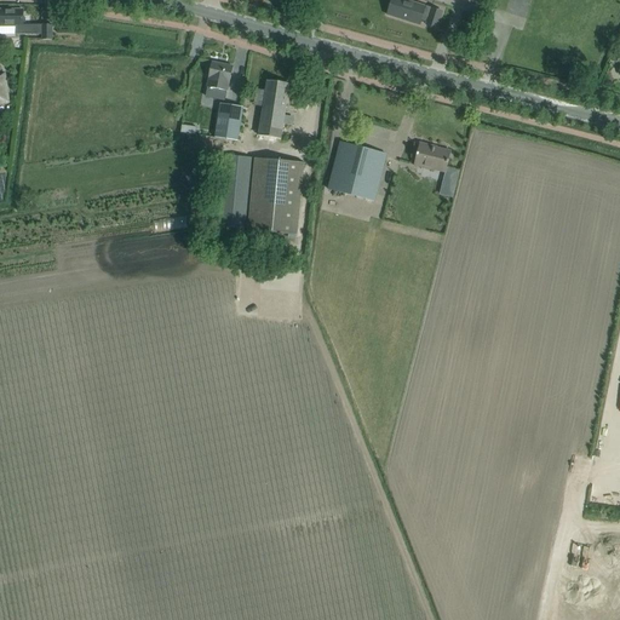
[(391,0),(386,15),(419,26),(420,21),(424,22),(426,23),(425,26),(437,28),(442,12),(431,9),(429,13),(424,12),(425,7),(409,3),(409,0),(391,0)]
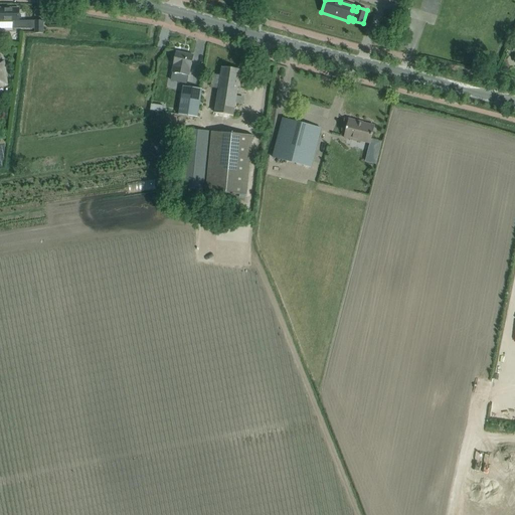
[(0,21),(13,21),(13,29),(35,29),(35,33),(43,33),(43,21),(19,21),(19,8),(0,8),(0,21)]
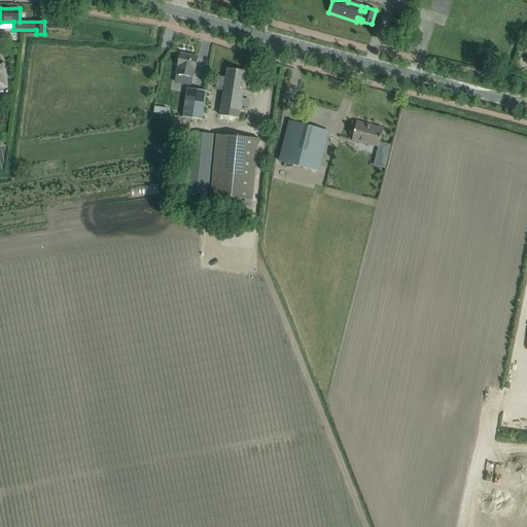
[(180,53),(177,67),(176,74),(192,77),(198,57),(180,53)]
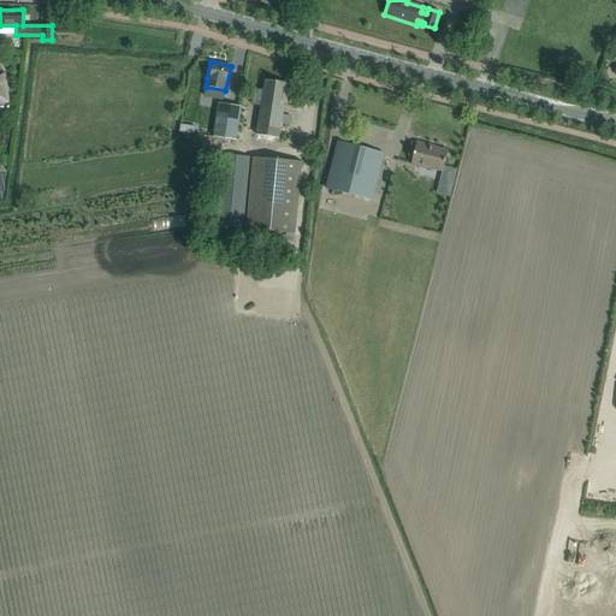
[(265,81),(256,135),(279,138),(288,83),(265,81)]
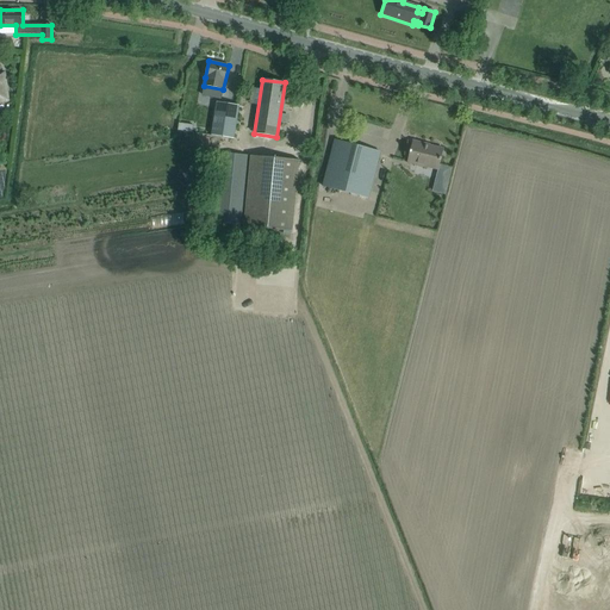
[(215,103),(210,135),(232,138),(238,106),(215,103)]
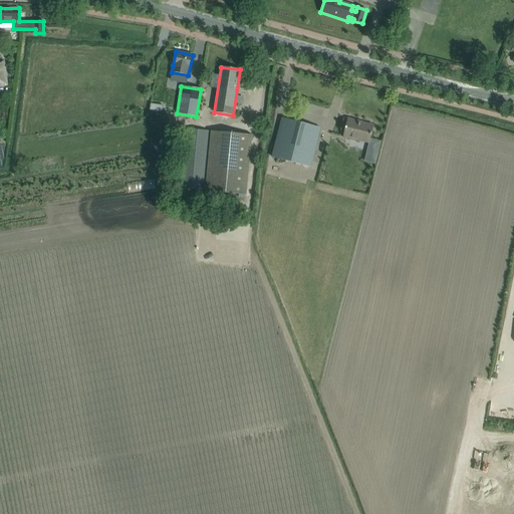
[(320,129),(281,118),(271,158),(310,168),(320,129)]
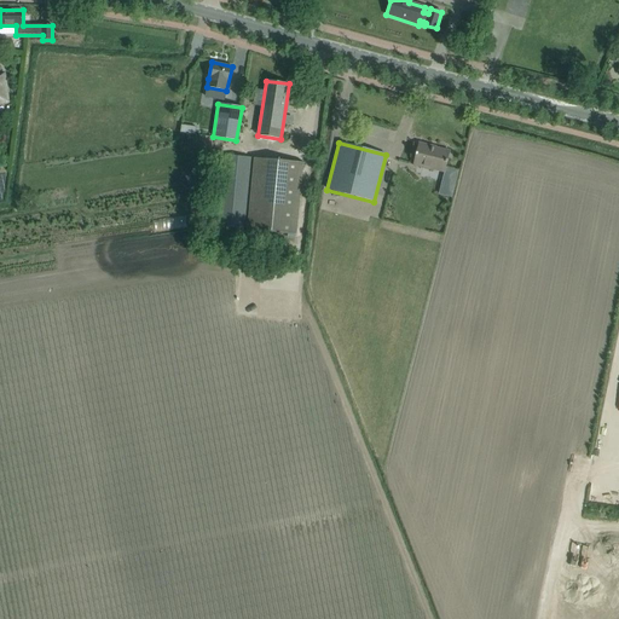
[(431,169),(444,173),(450,151),(435,148),(437,148),(418,143),(412,166),(431,171),(431,169)]
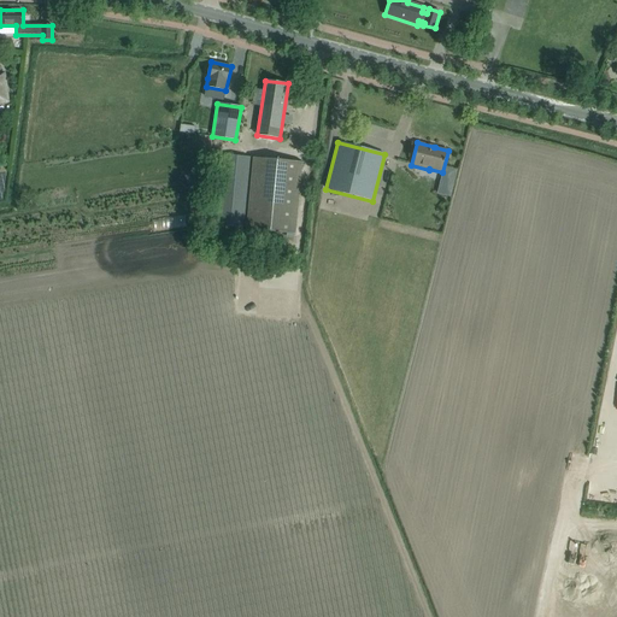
[(215,225),(297,233),(304,162),(222,153),(215,225)]
